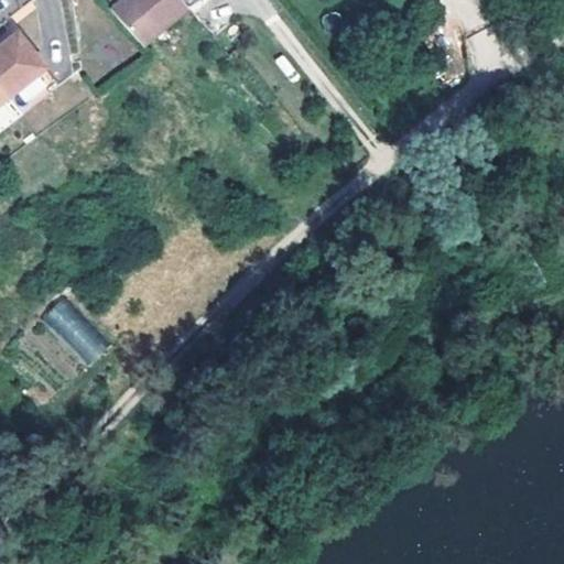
[(187,11),(176,0),(123,0),(110,11),(131,36),(141,49),(164,30),(187,11)]
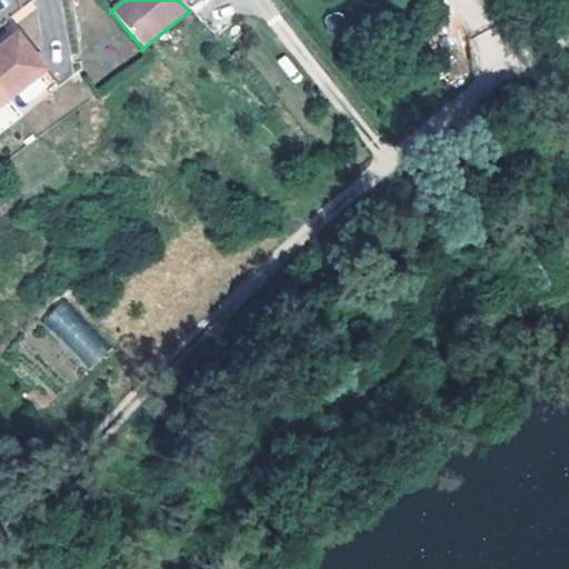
[(178,0),(189,11),(202,0),(178,0)]
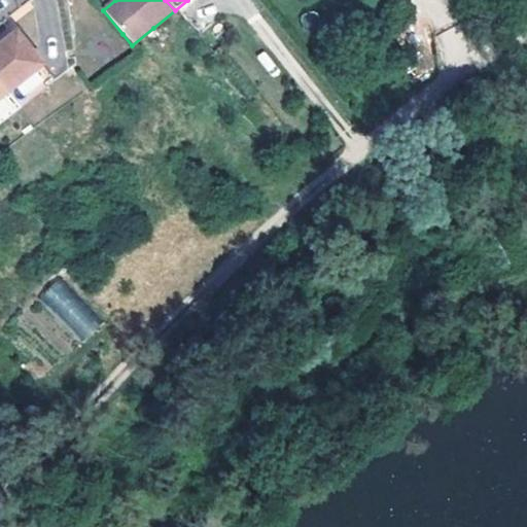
[(448,68),(469,58),(456,28),(433,37),(448,68)]
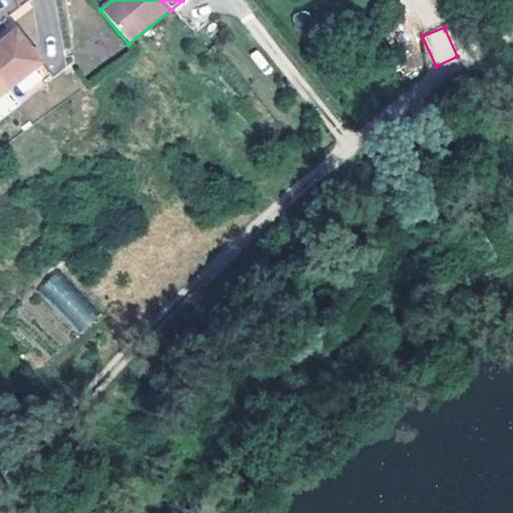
[(0,45),(0,85),(16,106),(49,80),(15,35),(0,45)]
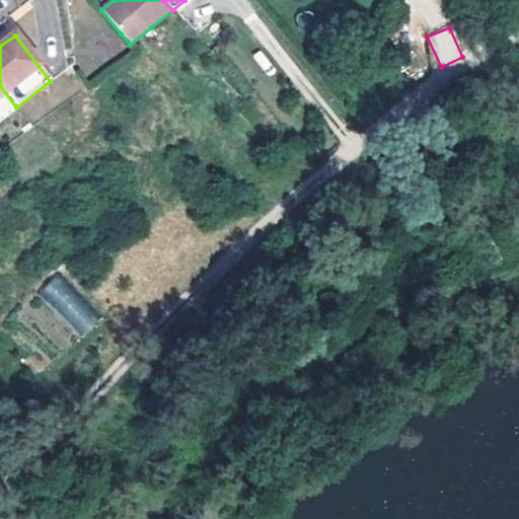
[(0,119),(16,107),(0,86),(0,119)]
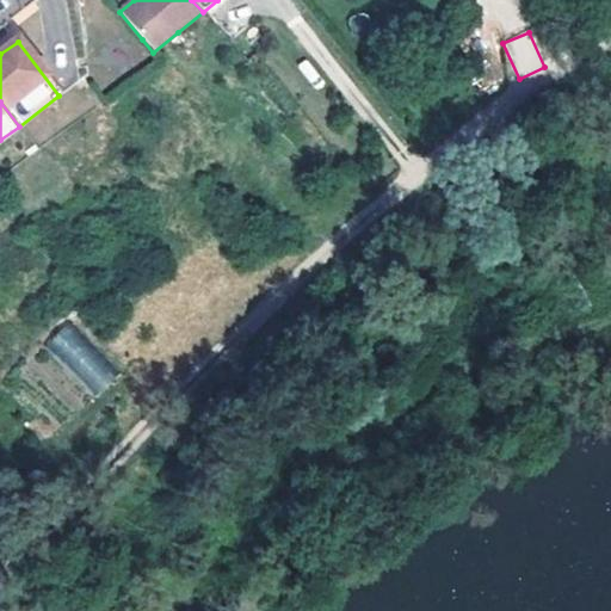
[(65,323),(44,346),(99,394),(119,371),(65,323)]
